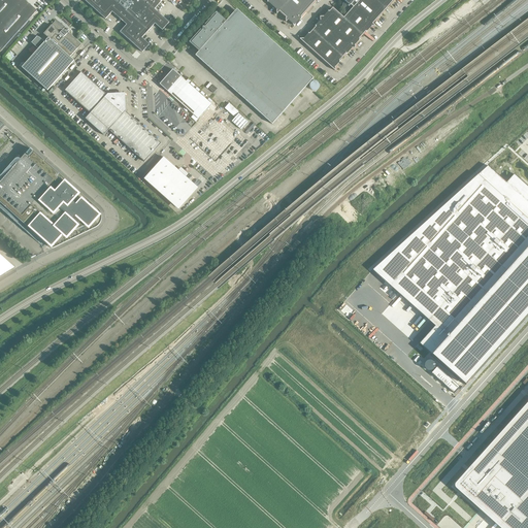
[(0,0),(0,48),(1,51),(37,10),(25,0),(0,0)]
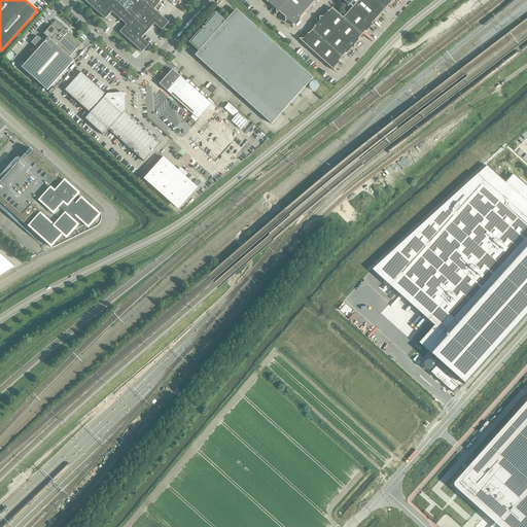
[(83,0),(105,20),(112,11),(127,25),(119,32),(142,53),(149,44),(142,38),(154,24),(162,30),(169,23),(154,9),(161,2),(159,0),(83,0)]
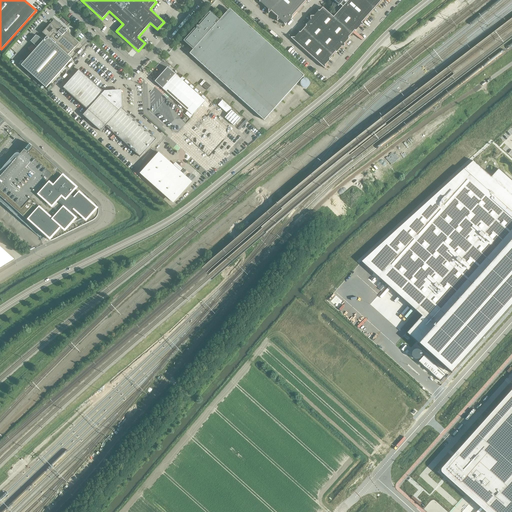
[(258,0),(260,1),(259,2),(268,10),(269,14),(271,11),(278,17),(277,18),(277,21),(279,19),(285,25),(293,17),(292,16),(306,0),(258,0)]
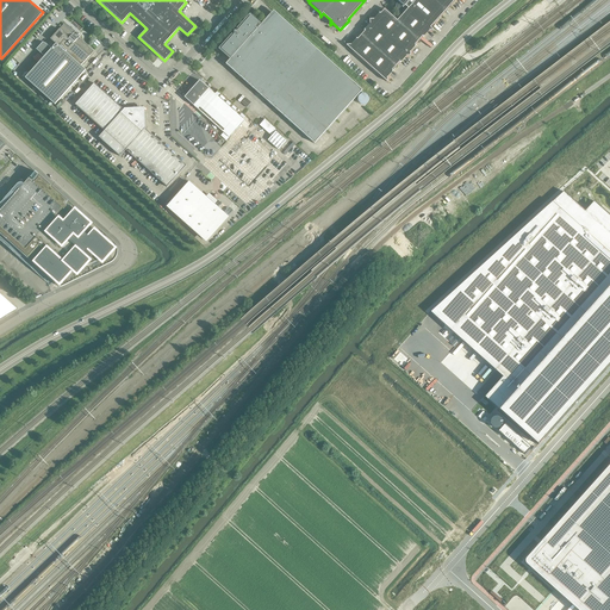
[(397,0),(396,8),(403,14),(397,20),(385,10),(380,13),(374,19),(369,19),(371,24),(365,30),(365,31),(358,39),(358,38),(350,45),(347,45),(387,82),(387,78),(393,70),(392,70),(399,62),(400,63),(406,56),(410,56),(410,51),(416,45),(415,44),(422,36),(423,37),(429,30),(434,30),(430,27),(454,0),(397,0)]
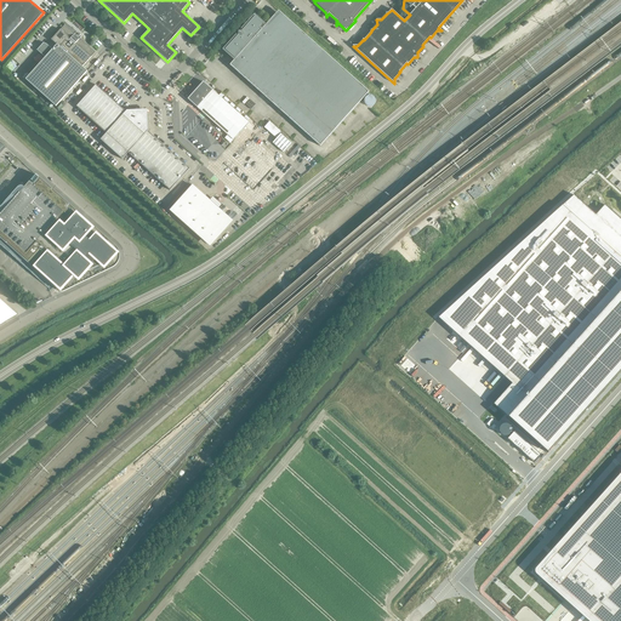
[(226,50),(231,55),(235,60),(231,66),(320,146),(369,92),(292,23),(284,32),(271,20),(265,26),(255,17),(241,32),(239,32),(239,35),(226,50)]
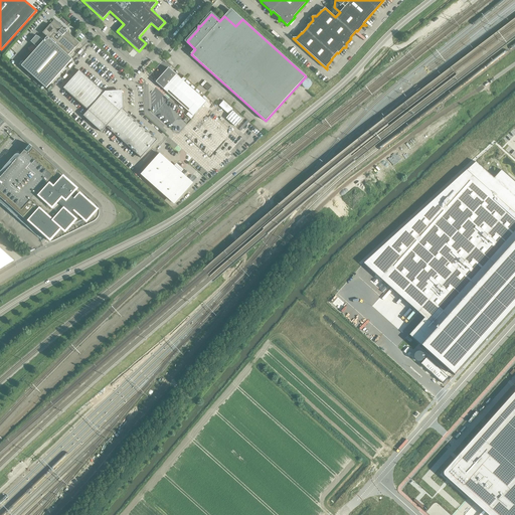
[(42,33),(47,37),(43,41),(39,37),(36,36),(30,41),(37,48),(21,66),(46,89),(72,59),(68,55),(79,43),(66,32),(67,30),(63,26),(62,28),(53,20),(42,33)]
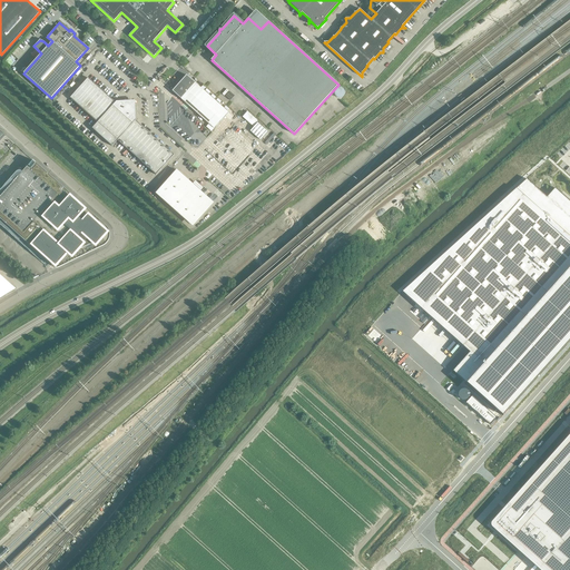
[(187,75),(173,91),(209,124),(206,127),(212,131),(228,112),(187,75)]
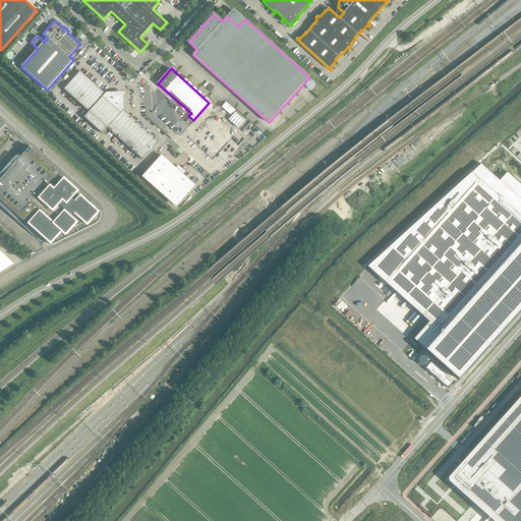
[(142,160),(159,141),(124,110),(124,109),(123,95),(121,92),(117,93),(115,91),(113,93),(106,93),(106,94),(80,71),(64,90),(90,112),(84,117),(103,133),(107,128),(142,160)]
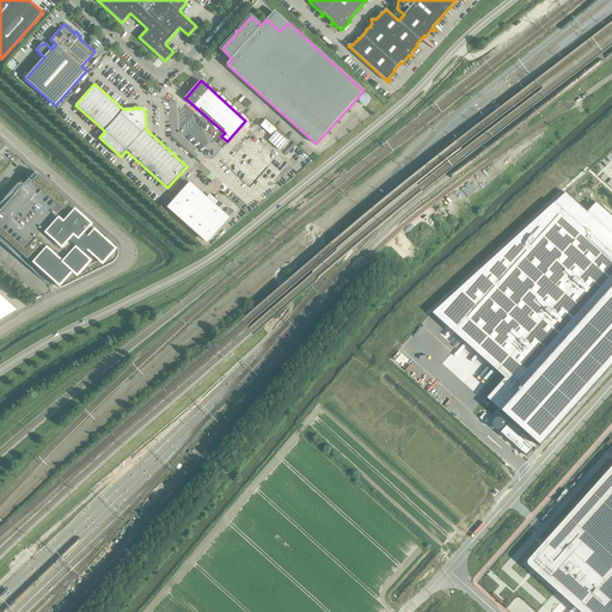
[(277,129),(265,120),(261,126),(273,136),(276,133),(275,132),(277,129)]
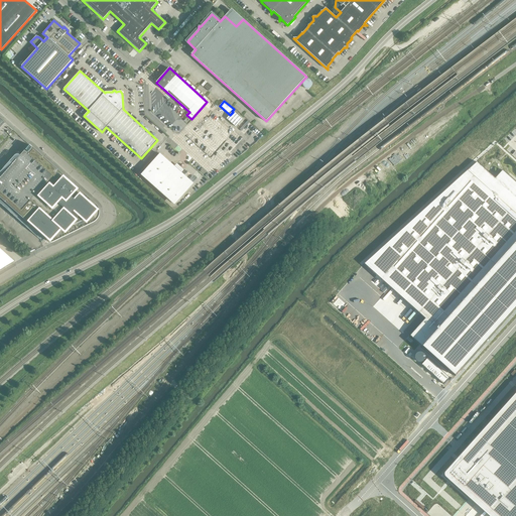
[(233,111),(233,112),(230,115),(227,118),(236,126),(242,119),(233,111)]
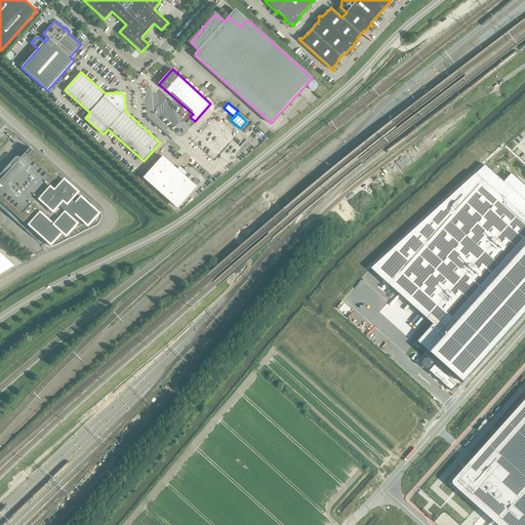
[(97,208),(30,148),(17,162),(0,182),(0,201),(18,217),(21,225),(29,232),(31,229),(50,246),(51,246),(53,246),(54,246),(97,224),(101,219),(101,215),(101,212),(99,210),(97,208)]
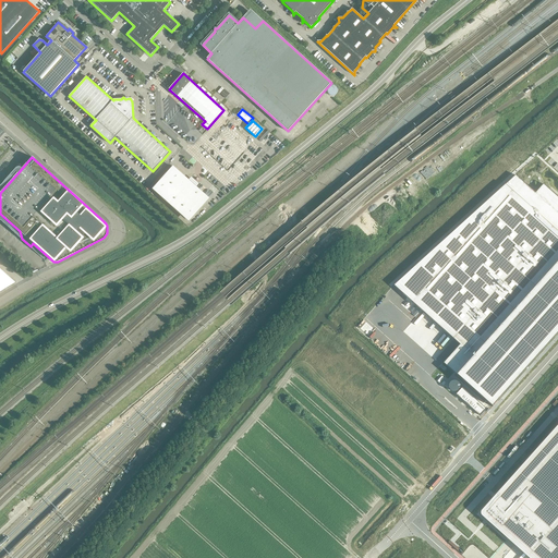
[(173,167),(155,187),(186,215),(205,194),(173,167)]
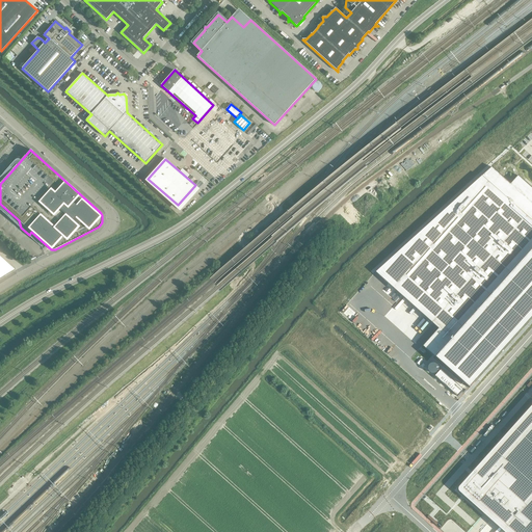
[(482,176),(375,272),(402,296),(432,323),(439,328),(423,346),(470,388),(502,351),(503,349),(531,317),(531,188),(517,176),(510,184),(491,167),(482,176)]
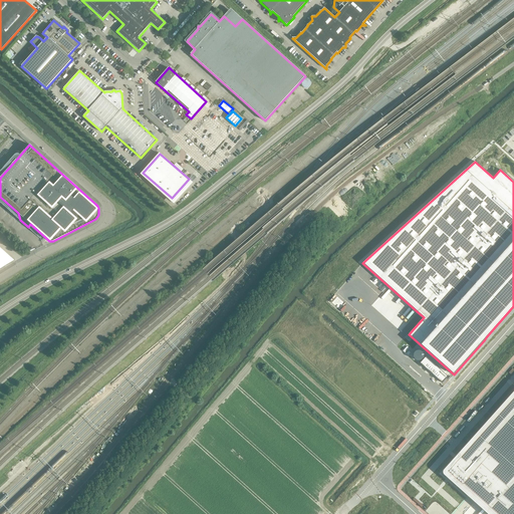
[(418,350),(416,351),(415,352),(414,353),(414,355),(414,356),(414,358),(416,359),(417,360),(419,360),(420,360),(422,359),(423,358),(424,356),(424,355),(423,353),(422,352),(421,351),(419,350),(418,350)]
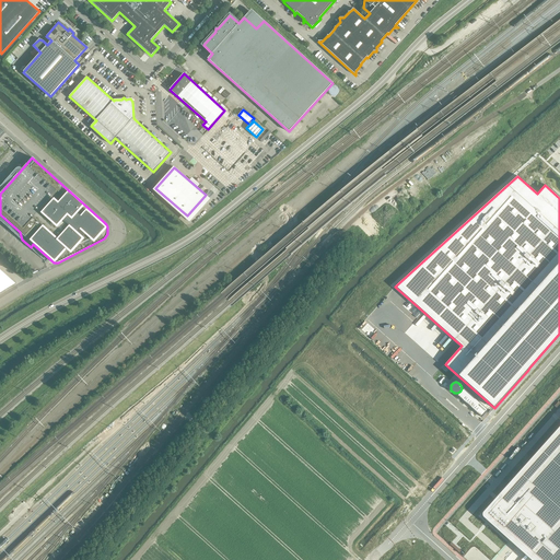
[(464,388),(457,396),(481,417),(488,410),(464,388)]
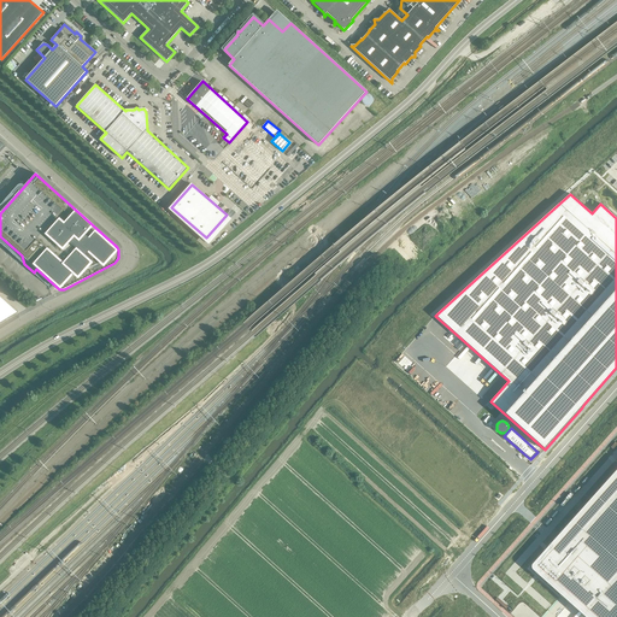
[(532,565),(532,566),(532,568),(532,569),(533,570),(536,573),(551,586),(586,616),(616,616),(616,469),(545,551),(535,562),(533,564),(532,565)]
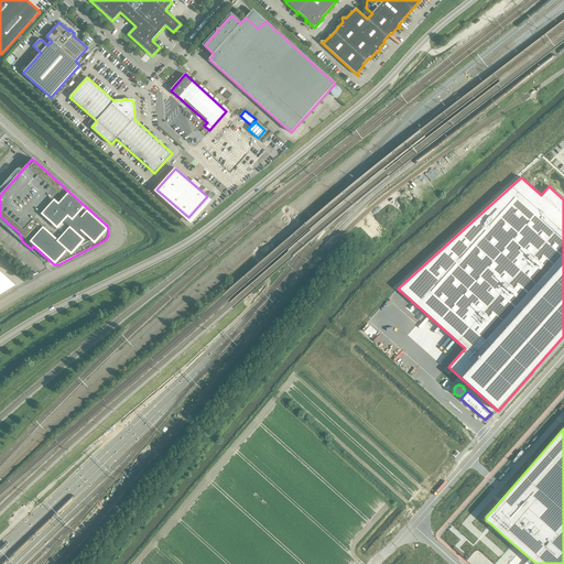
[(463,556),(465,554),(455,545),(453,548),(463,556)]
